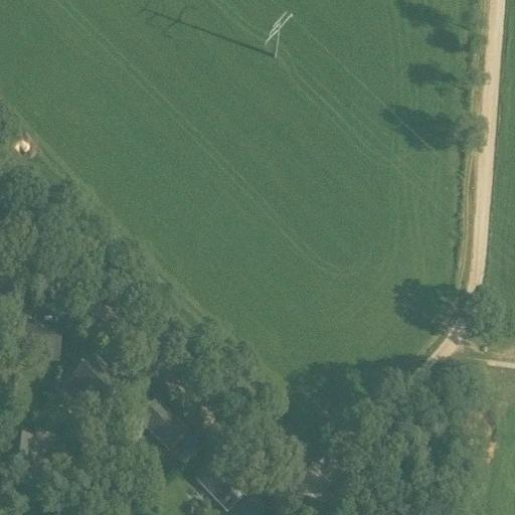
[(59,331),(20,329),(18,357),(57,359),(59,331)]
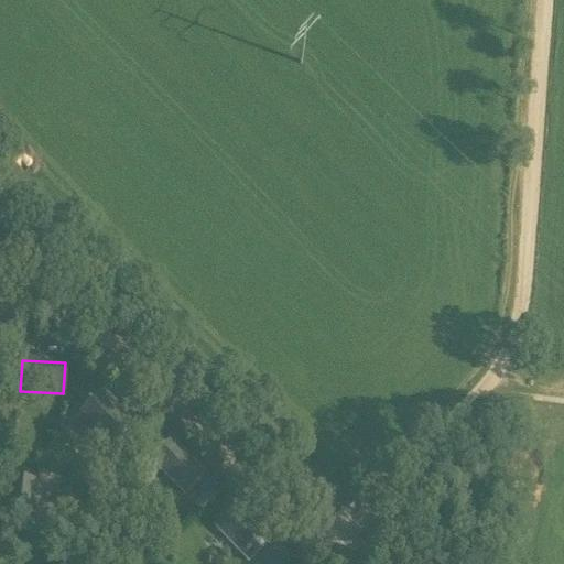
[(78,418),(108,448),(130,427),(100,396),(78,418)]
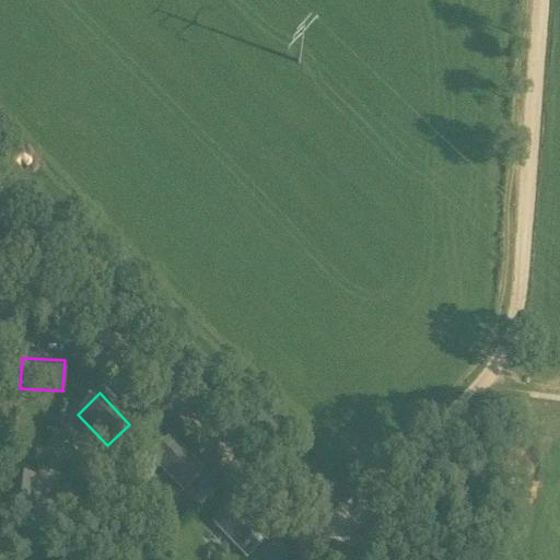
[(171,439),(149,458),(182,492),(203,473),(171,439)]
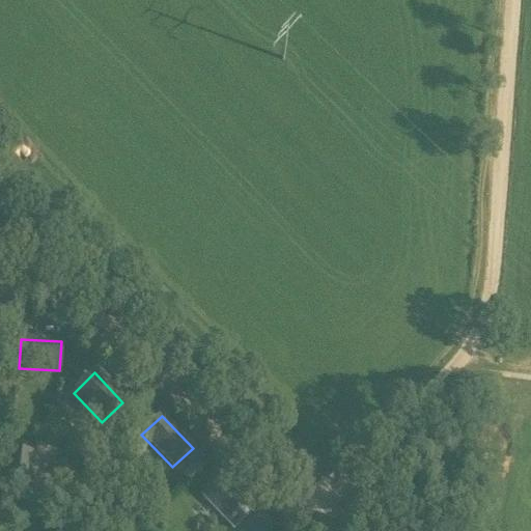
[(177,472),(188,482),(211,460),(201,450),(177,472)]
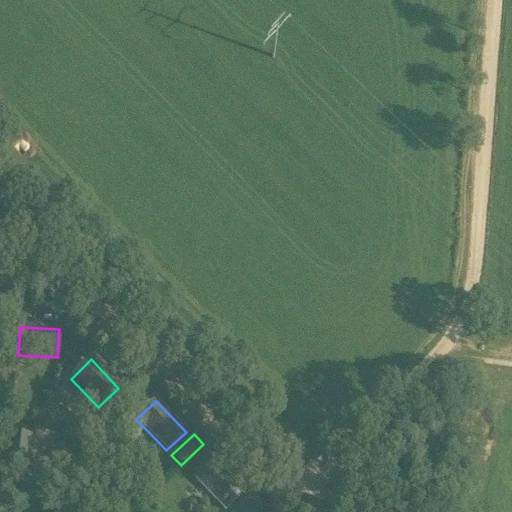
[(29,479),(34,480),(37,453),(32,453),(33,440),(7,437),(2,476),(29,479)]
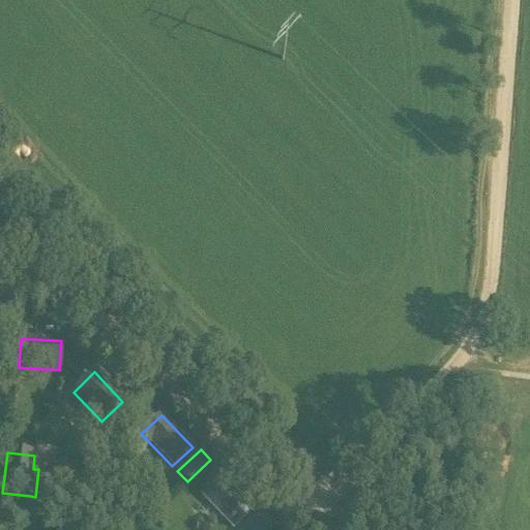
[(222,477),(202,497),(232,529),(253,509),(222,477)]
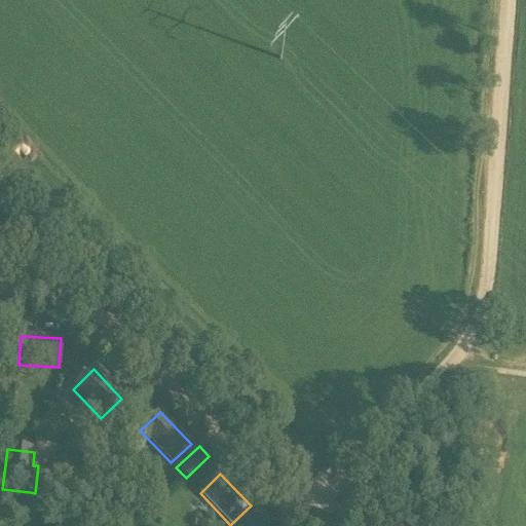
[(258,508),(241,525),(260,525),(268,517),(258,508)]
